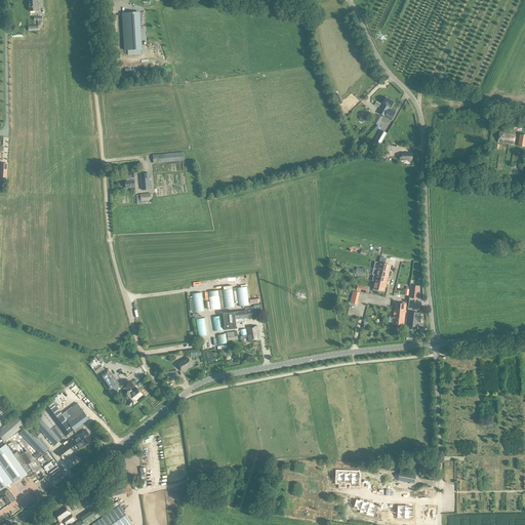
[(38,11),(37,3),(37,0),(29,0),(30,11),(38,11)]
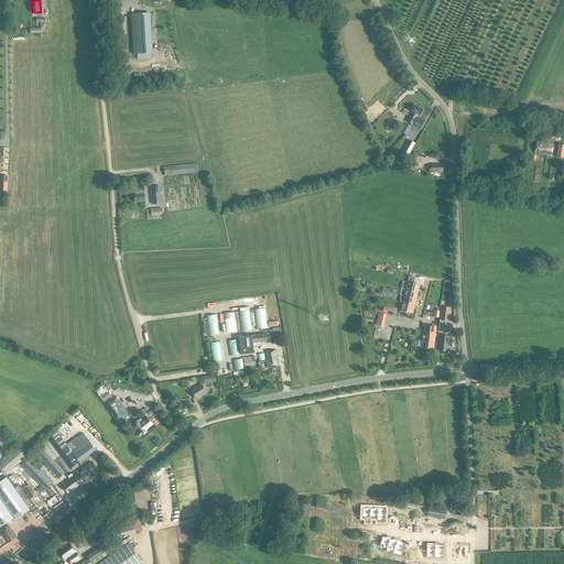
[(131,14),(133,54),(152,53),(149,13),(131,14)]
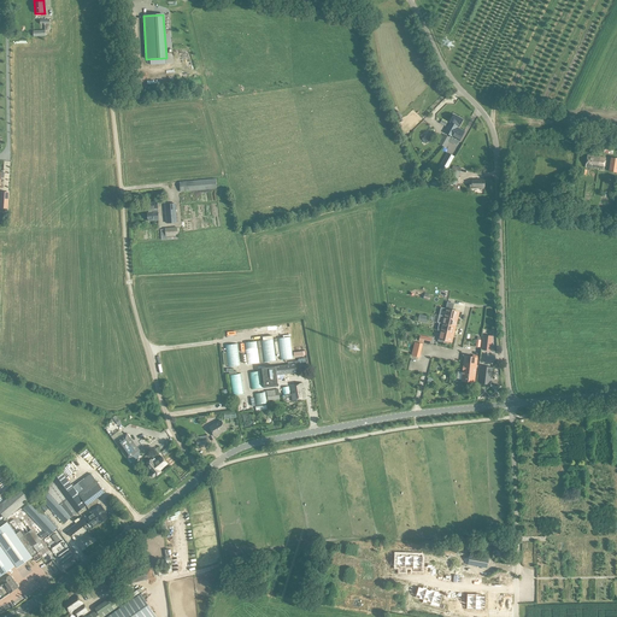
[(452,137),(457,128),(458,127),(459,128),(463,119),(453,115),(450,122),(451,123),(445,134),(452,137)]
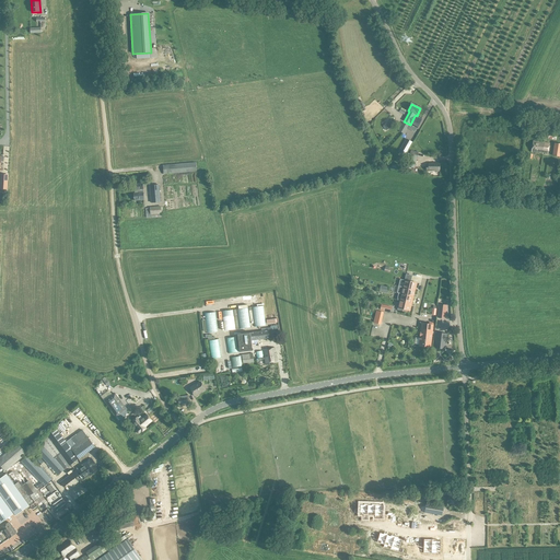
[(415,116),(410,125),(413,126),(412,128),(416,129),(417,128),(421,119),(415,116)]
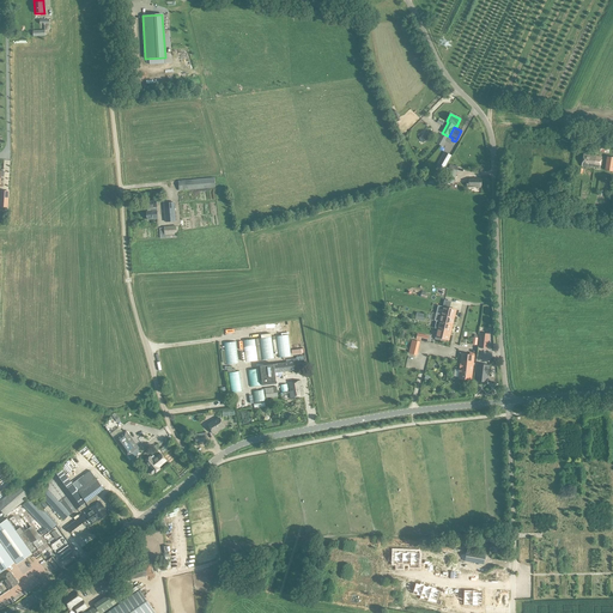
[(443,146),(448,137),(442,133),(436,143),(443,146)]
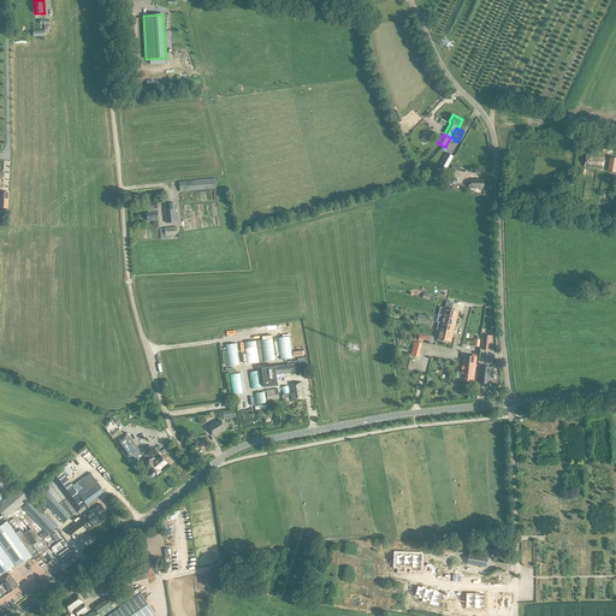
[(579,141),(579,147),(602,150),(602,153),(611,154),(611,148),(604,147),(604,144),(579,141)]
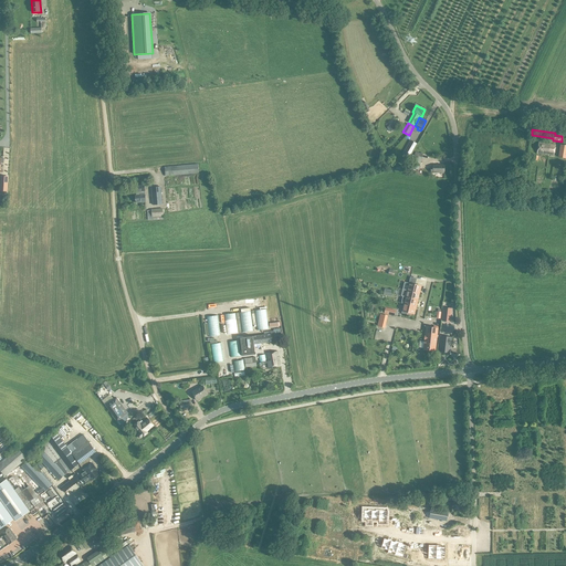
[(540,143),(537,154),(543,155),(543,154),(554,156),(555,145),(540,143)]
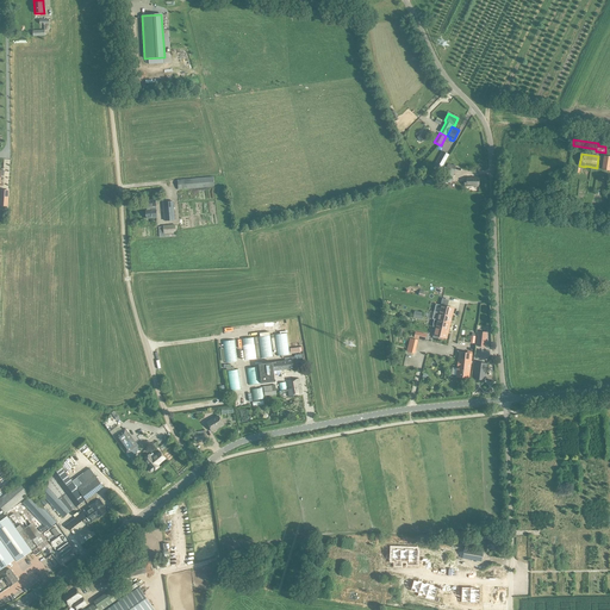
[(447,160),(440,156),(435,165),(442,168),(447,160)]
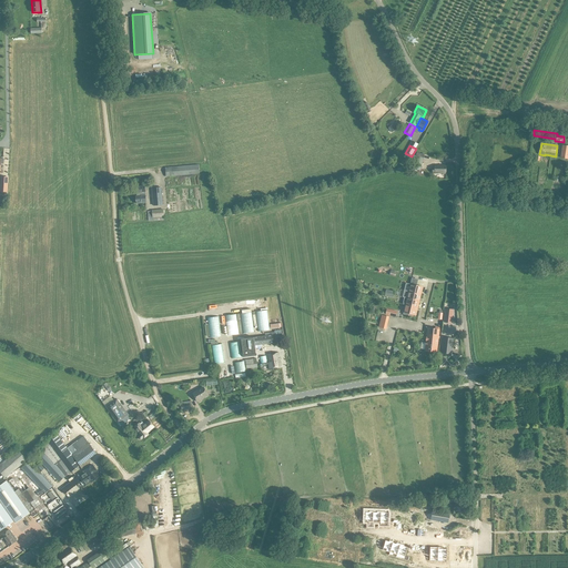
[(424,159),(416,156),(413,169),(421,171),(424,159)]
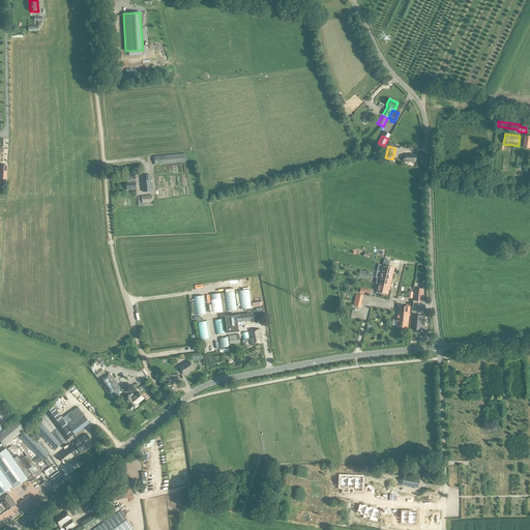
[(185,154),(154,156),(155,165),(186,163),(185,154)]
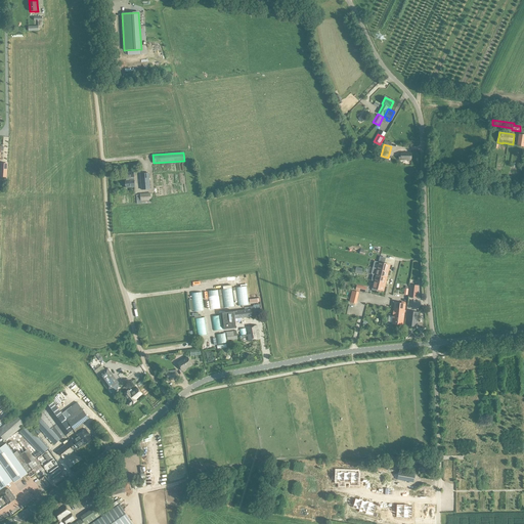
[(135,187),(133,172),(126,173),(127,181),(125,181),(126,188),(135,187)]
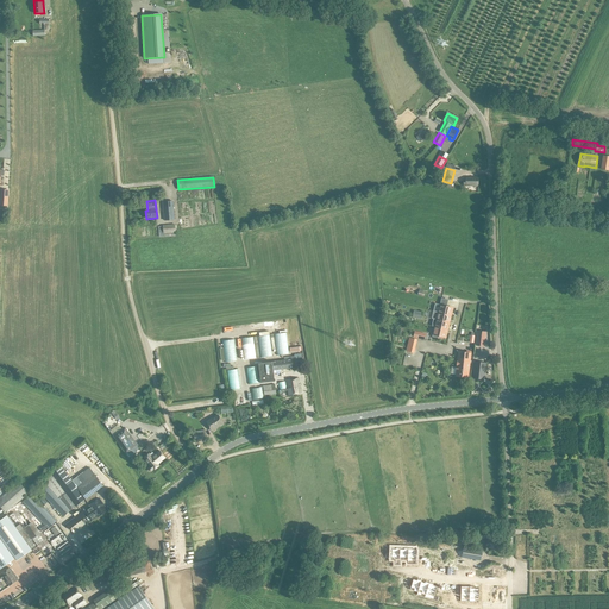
[(174,202),(163,202),(165,221),(175,220),(174,202)]
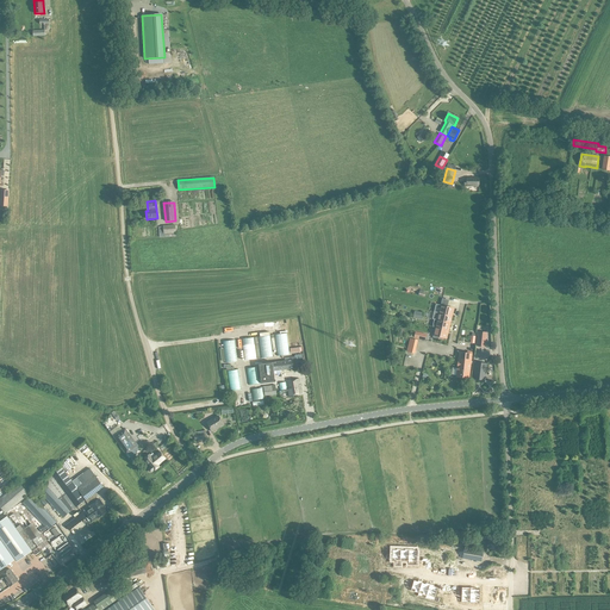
[(159,228),(160,238),(176,236),(176,234),(175,225),(163,226),(159,228)]
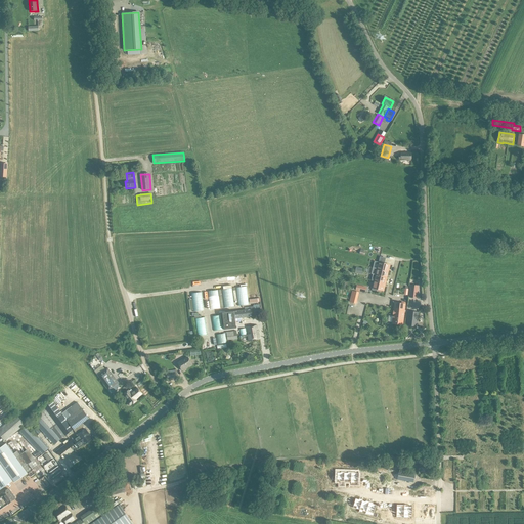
[(380,257),(377,268),(386,270),(388,264),(384,263),(386,258),(380,257)]
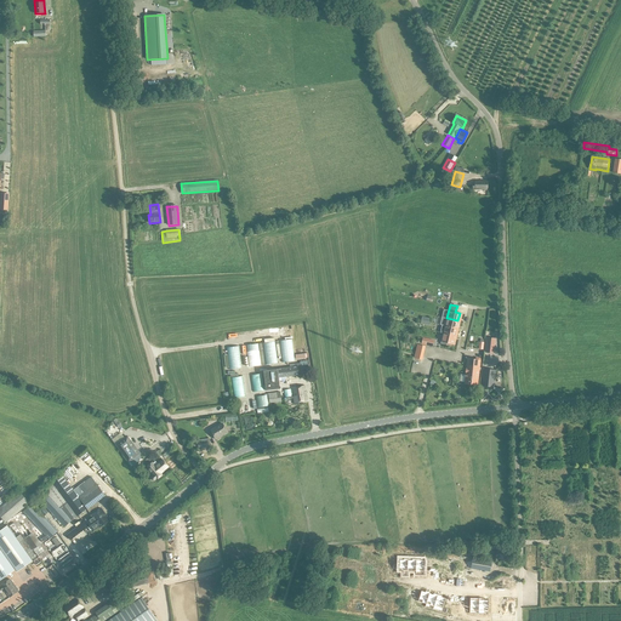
[(457,320),(446,318),(445,326),(456,329),(457,320)]
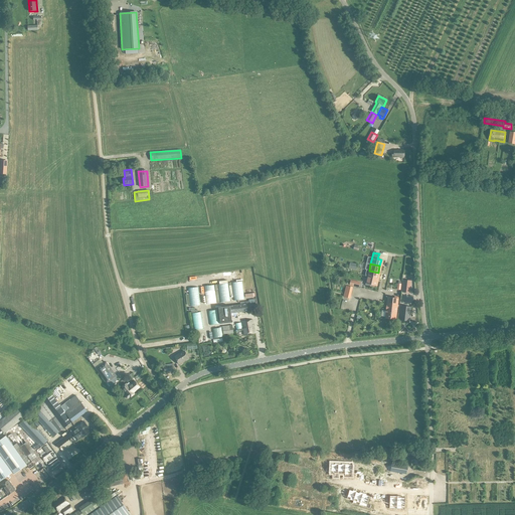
[(378,273),(369,271),(366,270),(365,276),(377,279),(378,273)]
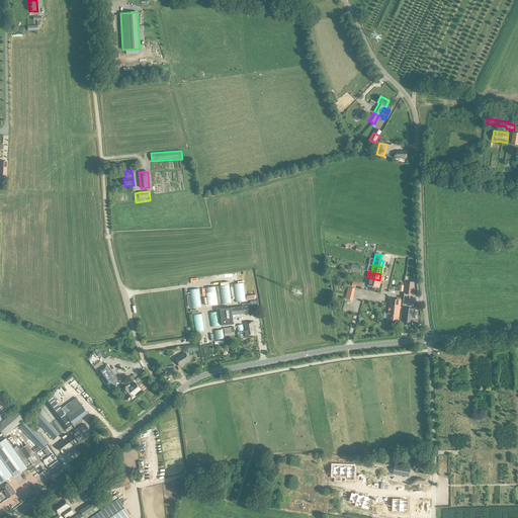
[(379,280),(367,277),(369,278),(367,286),(372,287),(372,285),(377,286),(379,280)]
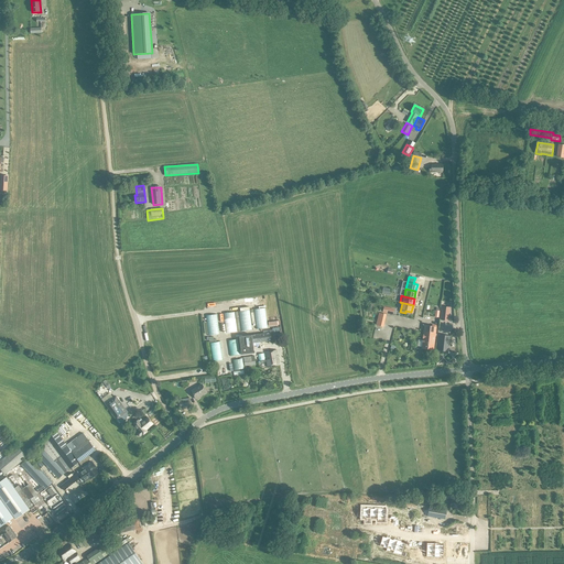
[(253,310),(257,329),(268,328),(266,308),(253,310)]
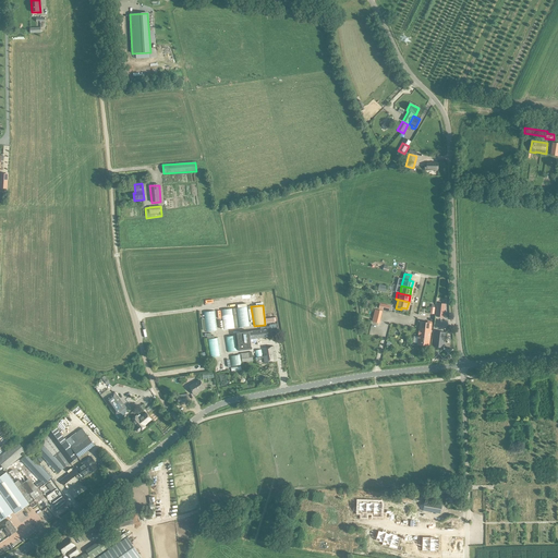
[(237,308),(239,328),(250,327),(247,307),(237,308)]
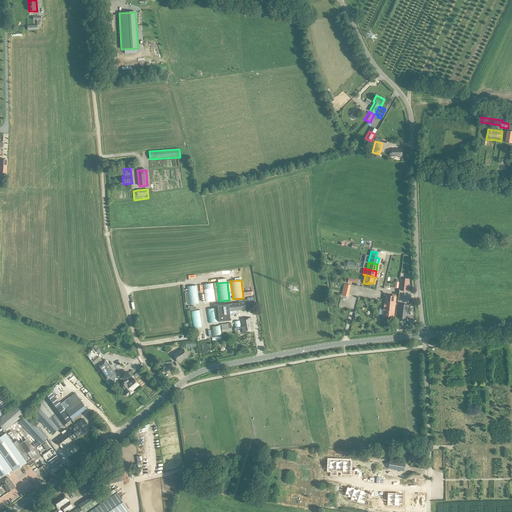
[(213,283),(203,285),(205,303),(216,301),(213,283)]
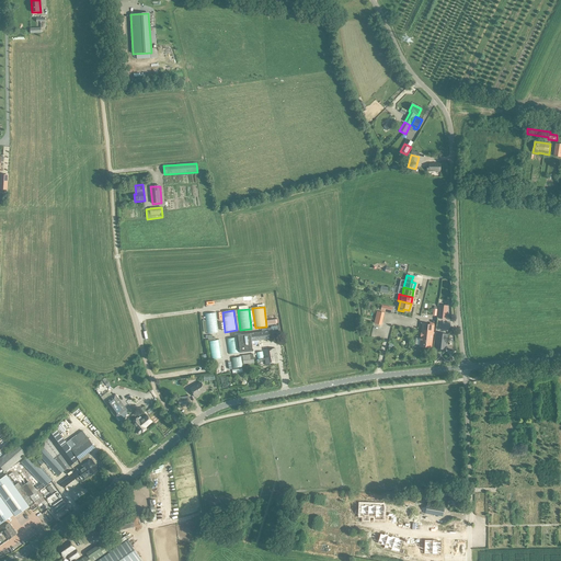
[(216,312),(205,315),(207,334),(218,332),(216,312)]
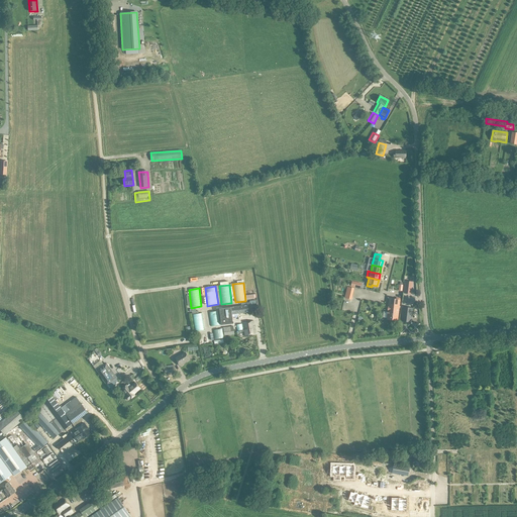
[(389,299),(387,320),(398,321),(400,300),(389,299)]
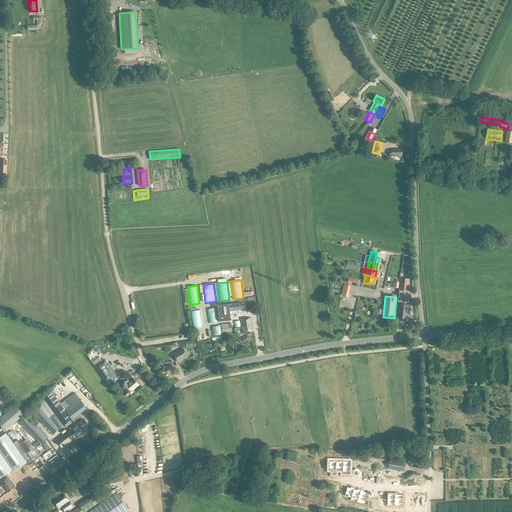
[(247,299),(239,300),(239,303),(240,303),(245,302),(246,308),(255,307),(254,301),(253,297),(247,298),(247,299)]
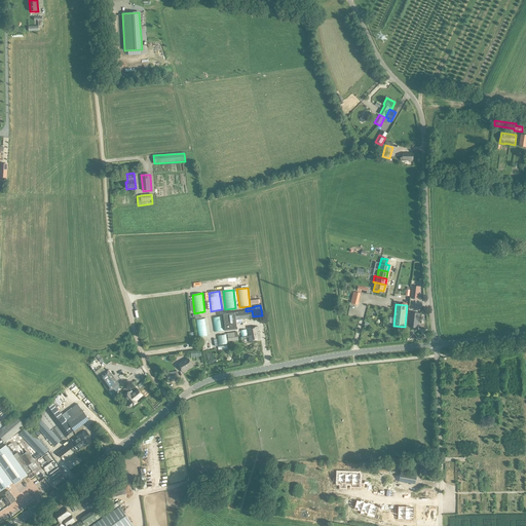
[(246,311),(235,312),(236,320),(253,317),(252,316),(253,316),(252,310),(247,311),(246,311)]
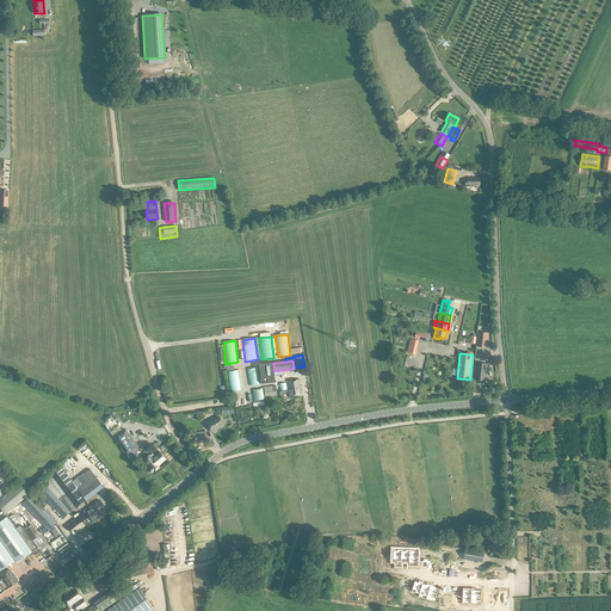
[(273,363),(259,365),(261,383),(276,382),(275,371),(273,363)]
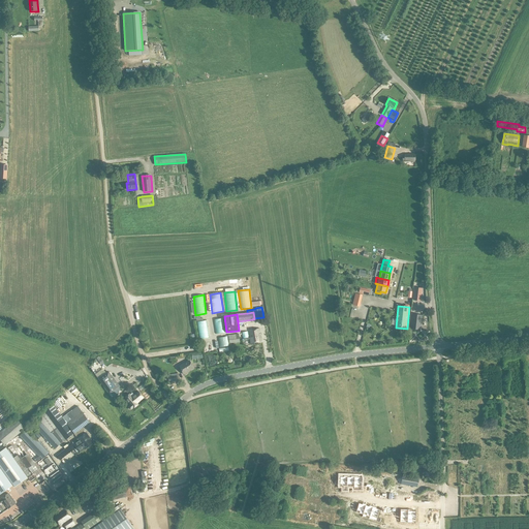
[(412,315),(410,329),(421,330),(423,316),(412,315)]
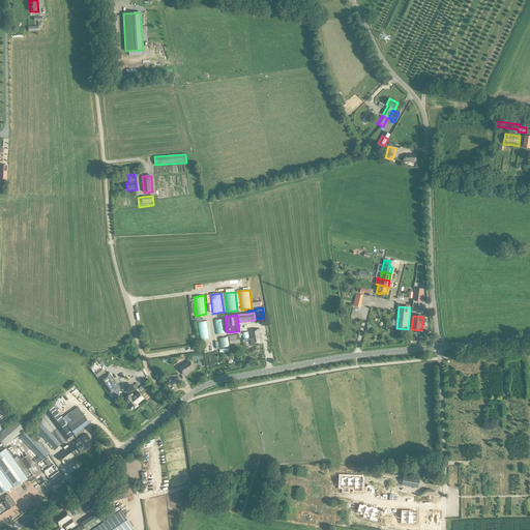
[(225,319),(214,320),(216,334),(227,333),(225,319)]
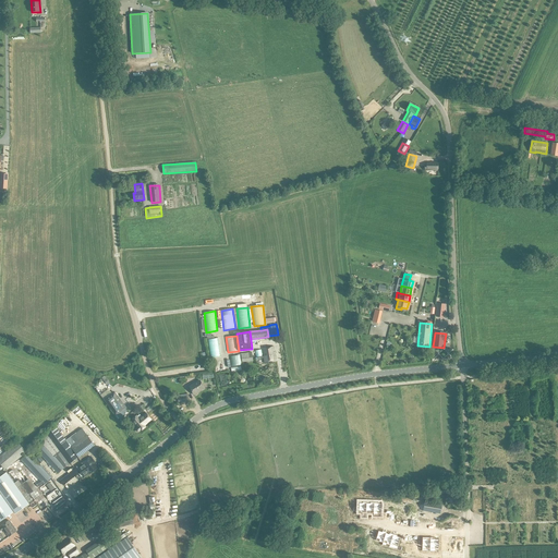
[(207,340),(209,359),(220,358),(218,339),(207,340)]
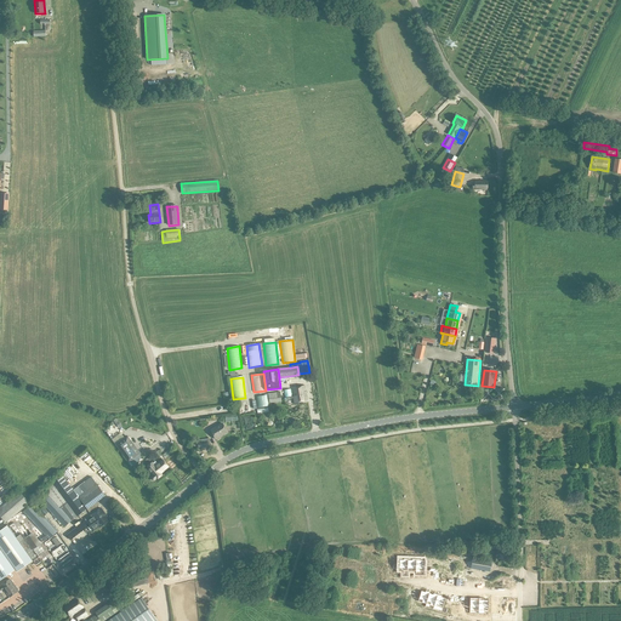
[(306,386),(292,388),(295,403),(308,402),(306,386)]
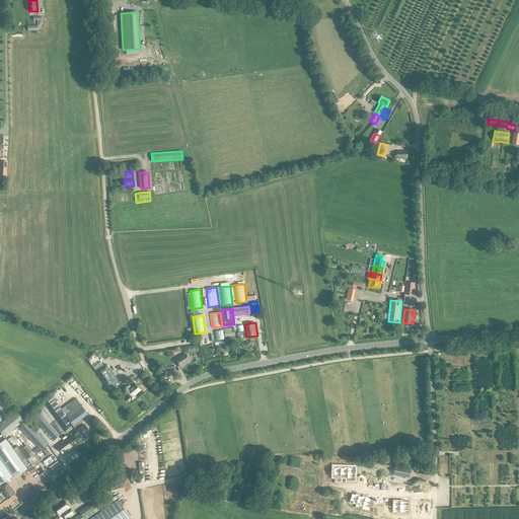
[(225,337),(224,330),(216,331),(214,332),(215,341),(225,340),(225,337)]
